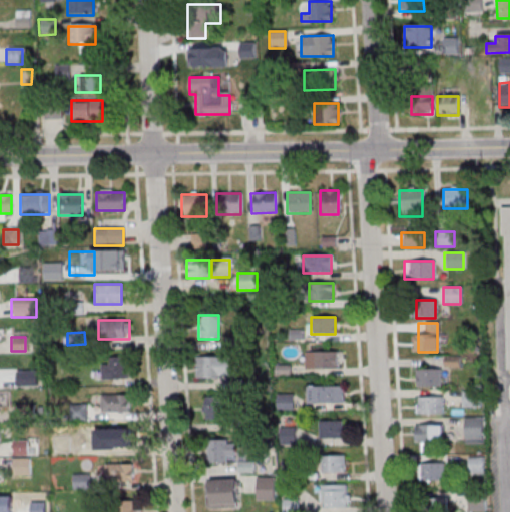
[(336,369),(336,352),(304,352),(304,369),(336,369)]
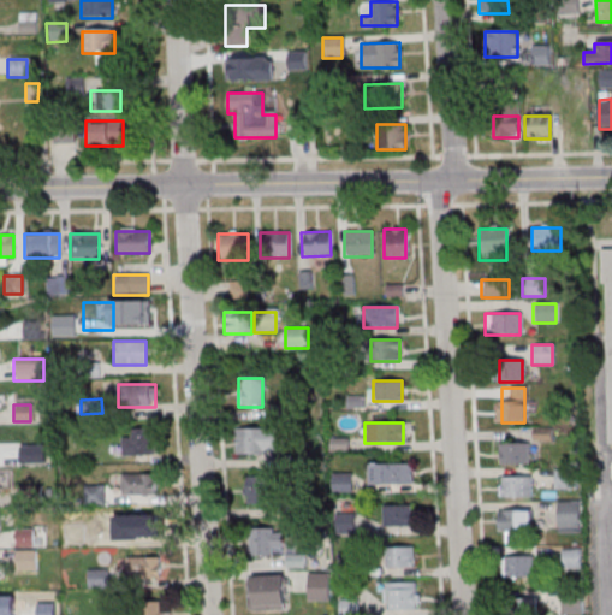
[(152,429),(124,429),(124,456),(152,456),(152,429)]
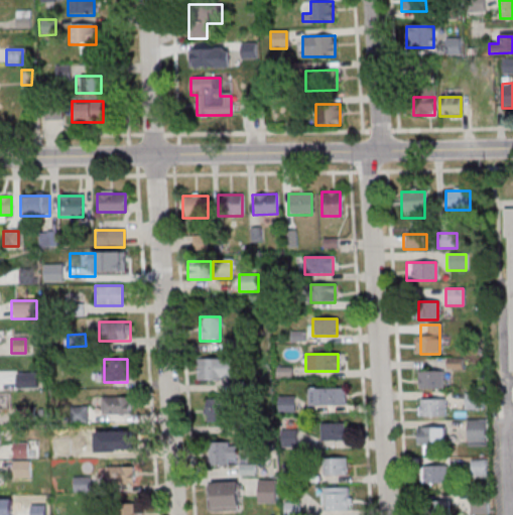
[(235,359),(197,359),(197,380),(235,380),(235,359)]
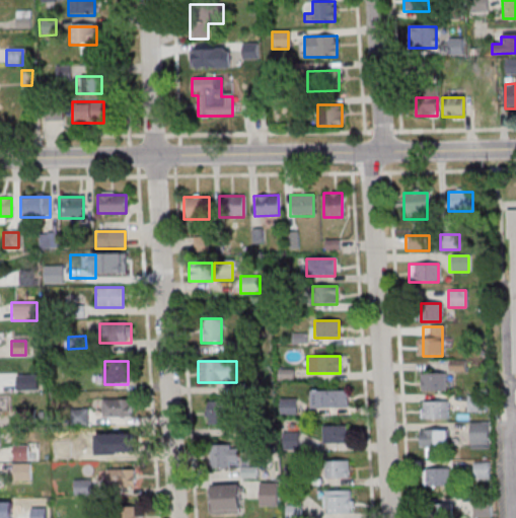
[(445,373),(420,373),(420,391),(445,391),(445,373)]
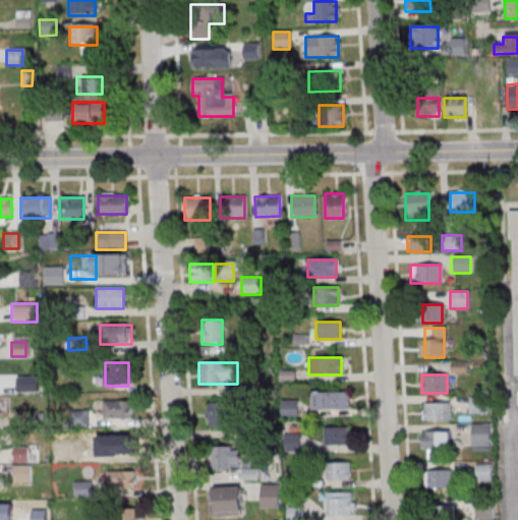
[(310,410),(347,410),(347,393),(310,393),(310,410)]
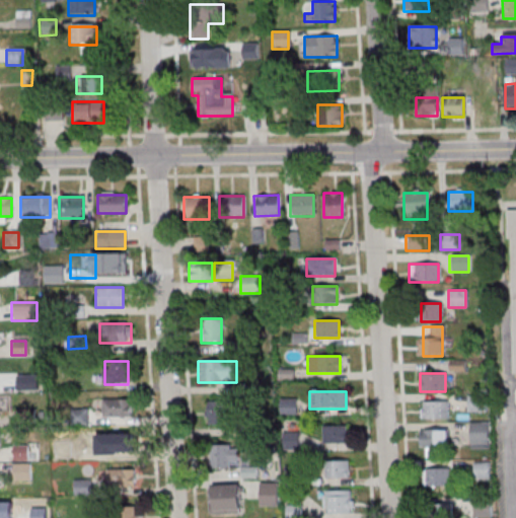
[(129,399),(100,399),(100,418),(129,418),(129,399)]
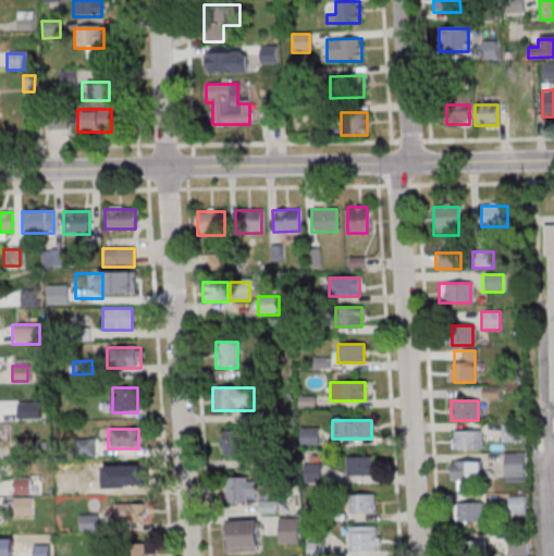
[(245,431),(221,431),(221,456),(245,456),(245,431)]
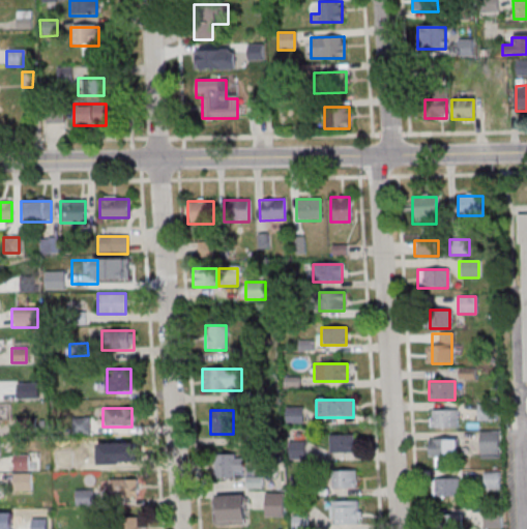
[(456,429),(456,410),(429,410),(429,429),(456,429)]
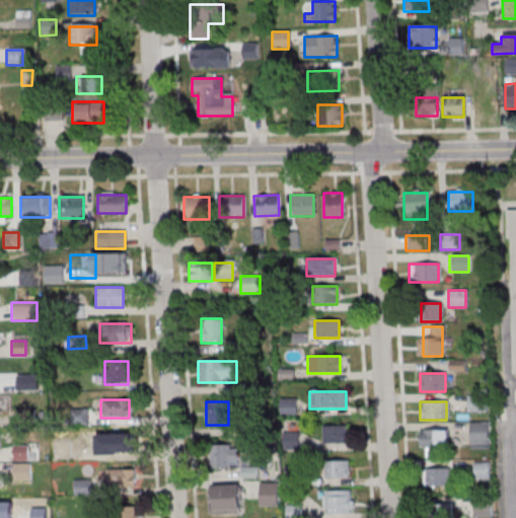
[(69,426),(86,426),(86,409),(69,409),(69,426)]
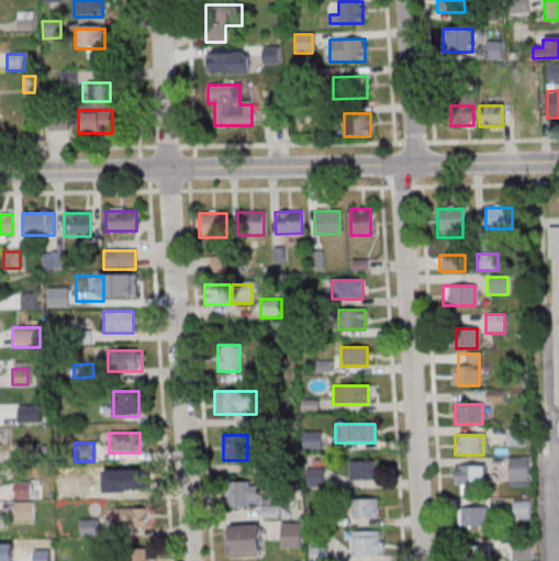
[(527,458),(506,458),(506,486),(527,486),(527,458)]
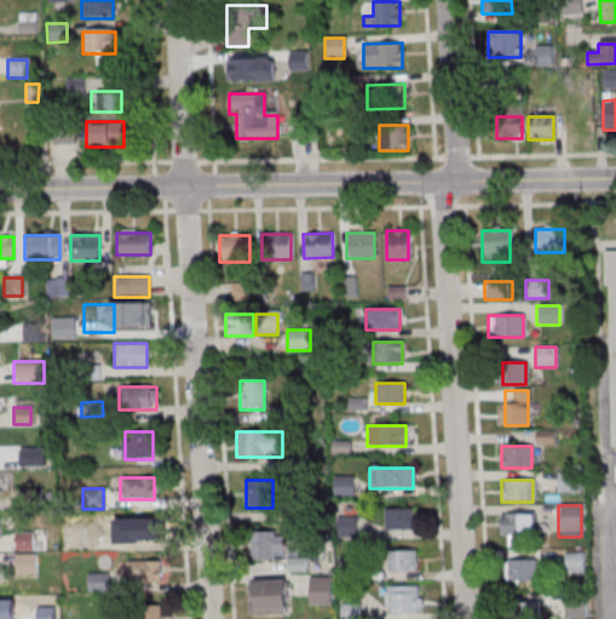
[(413,508),(383,508),(383,531),(413,531),(413,508)]
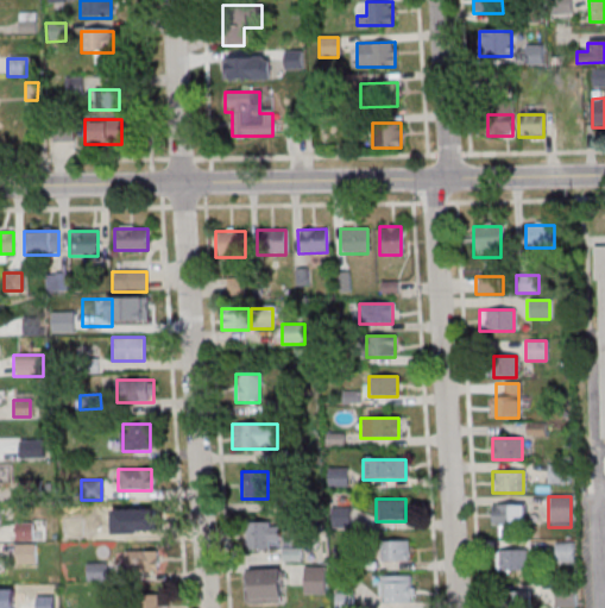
[(523,505),(490,505),(490,526),(523,526),(523,505)]
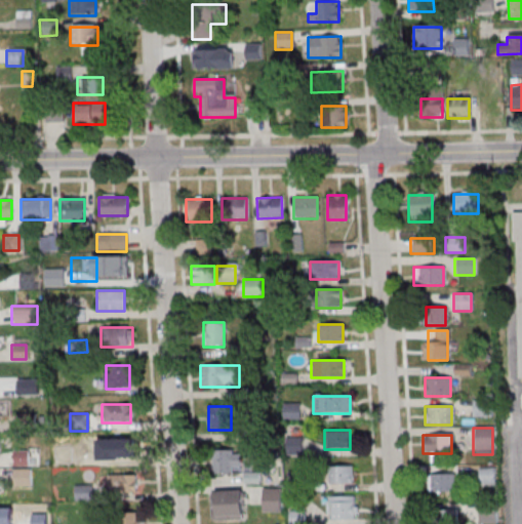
[(134,440),(105,440),(105,457),(134,457),(134,440)]
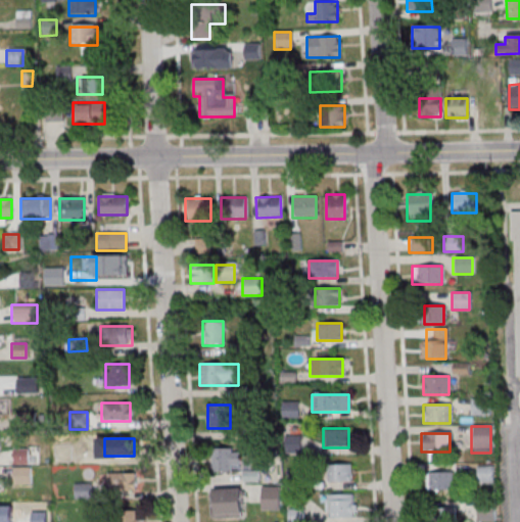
[(210,472),(239,472),(239,448),(210,448),(210,472)]
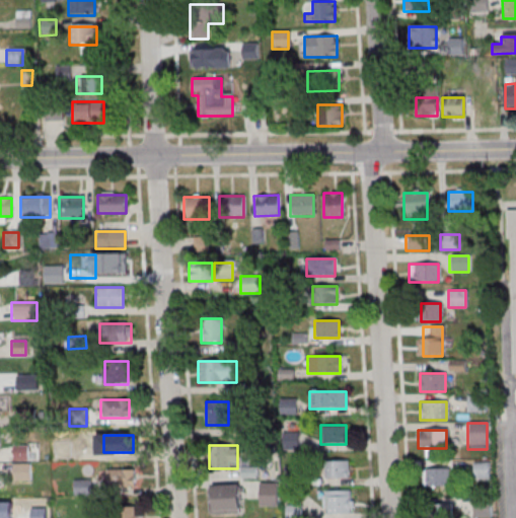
[(323,479),(348,479),(348,461),(323,461),(323,479)]
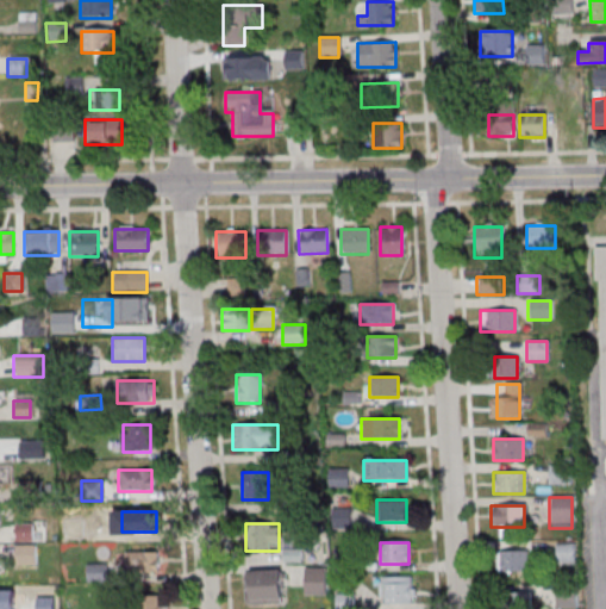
[(573,564),(573,545),(554,545),(554,564),(573,564)]
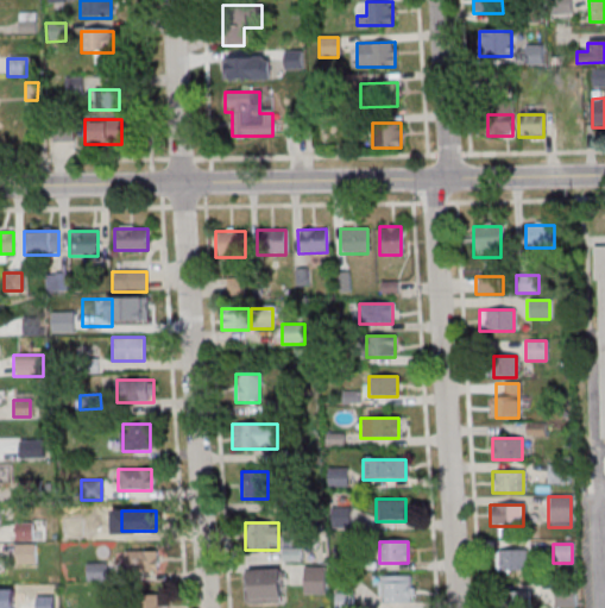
[(13,565),(35,565),(35,545),(13,545),(13,565)]
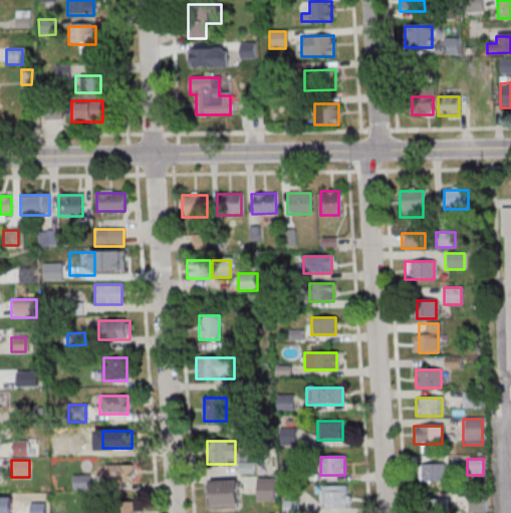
[(133,483),(133,465),(102,465),(102,483),(133,483)]
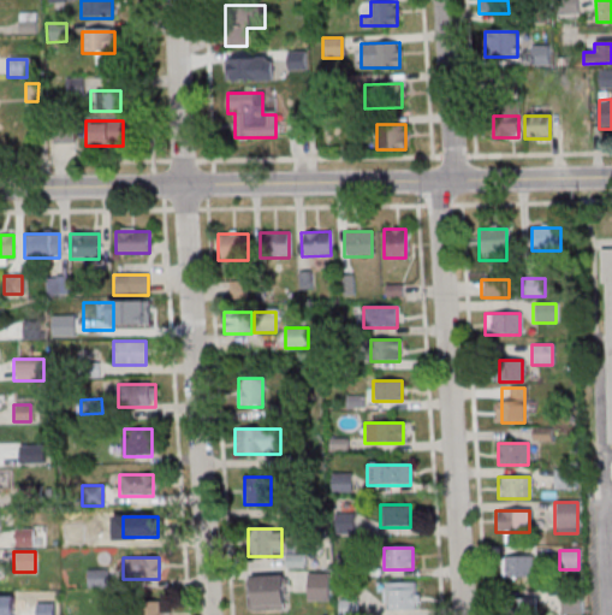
[(532,557),(503,557),(503,579),(532,579),(532,557)]
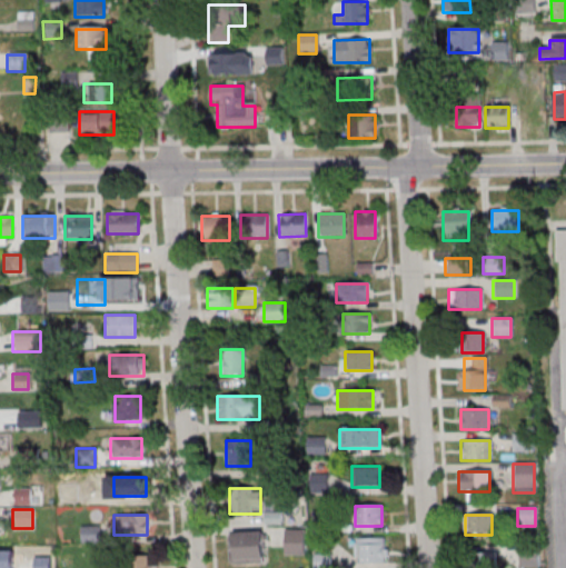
[(98,544),(98,526),(79,526),(79,544),(98,544)]
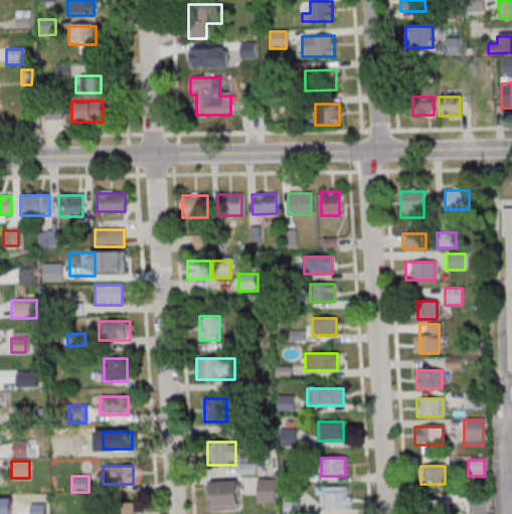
[(274,502),(274,480),(257,480),(257,502),(274,502)]
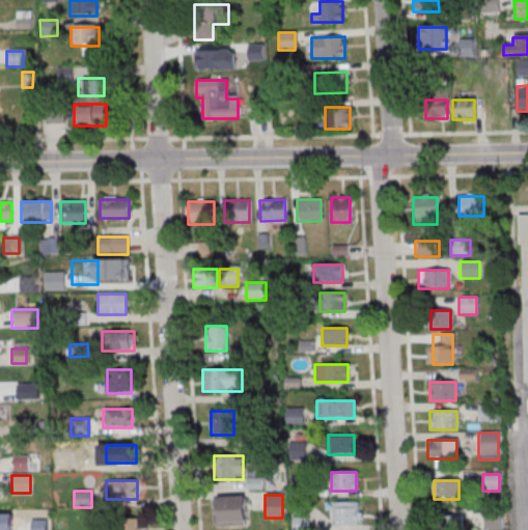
[(245,526),(245,497),(212,497),(212,526),(245,526)]
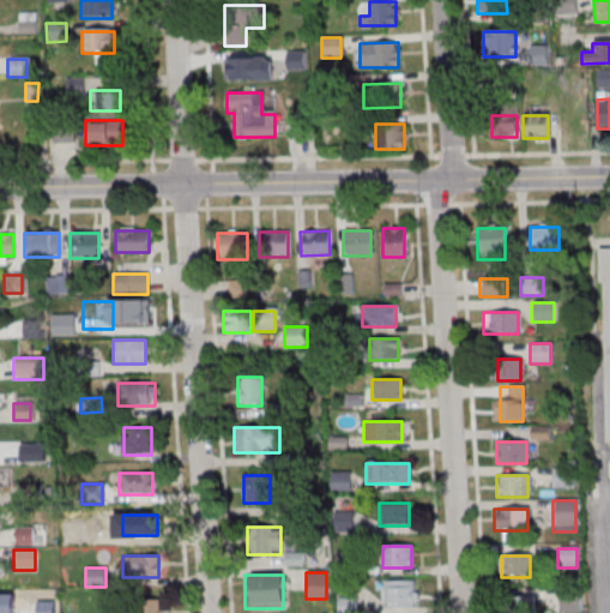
[(382,581),(382,608),(414,608),(414,581),(382,581)]
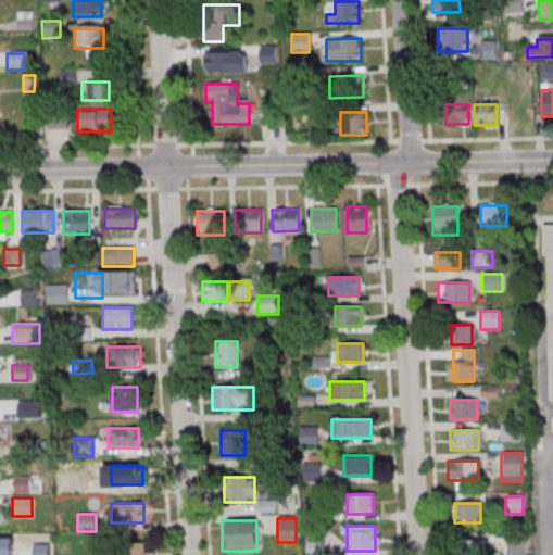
[(482,554),(484,541),(460,541),(460,554),(482,554)]
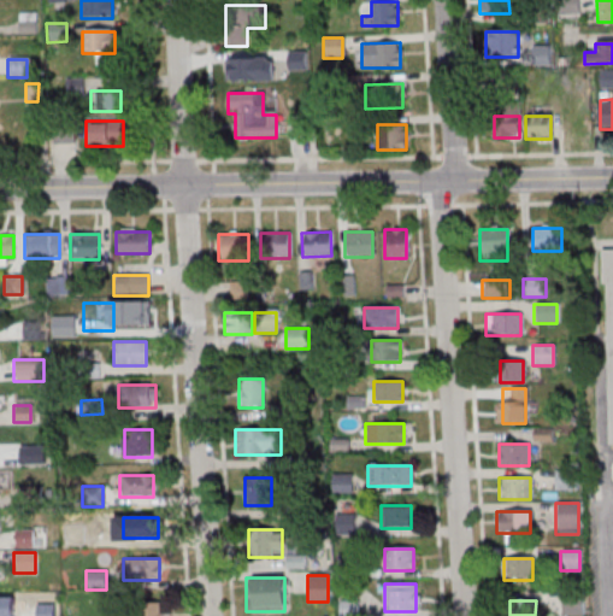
[(579,602),(566,603),(566,614),(581,612),(579,602)]
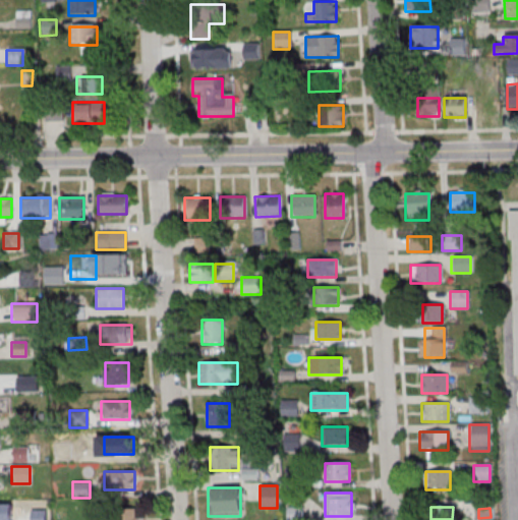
[(118,510),(118,519),(133,519),(133,510),(118,510)]
